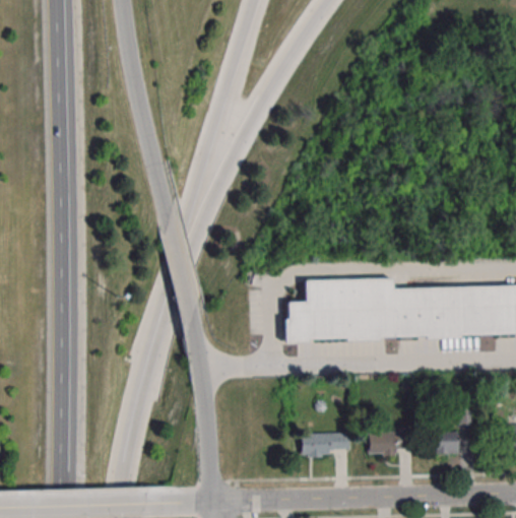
[(305,279),(393,277),(393,288),(515,285),(515,334),(462,335),(462,338),(426,339),(426,336),(380,337),(380,340),(346,341),(346,337),(308,338),(308,341),(286,342),(285,318),(289,318),(288,301),(306,301),(305,279)]
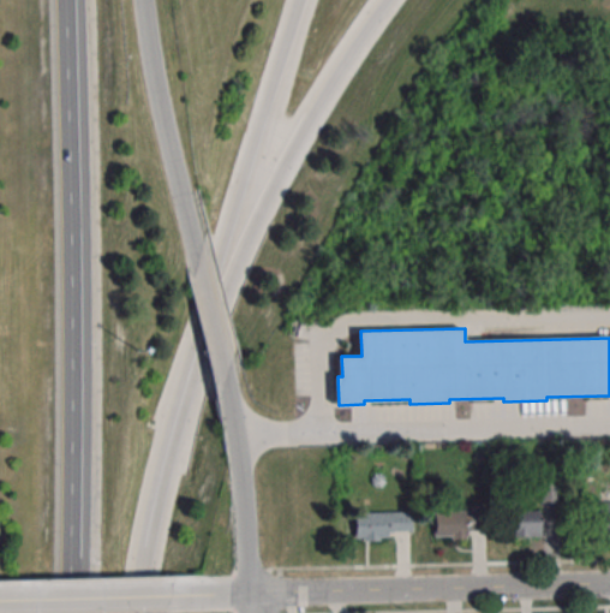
[(437,513),(490,511),(491,533),(471,533),(472,537),(437,537),(437,513)]
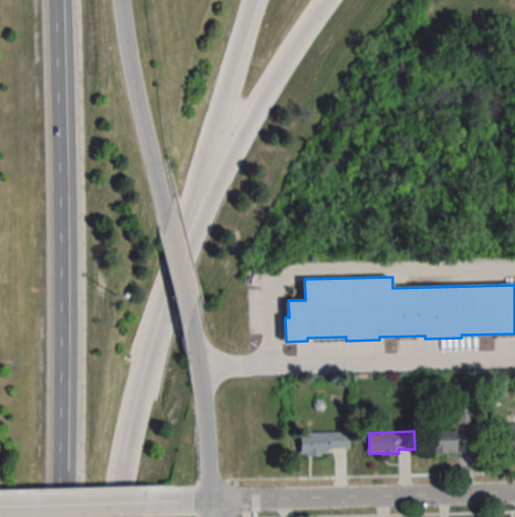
[(302,434),(350,433),(350,449),(330,450),(330,454),(302,455),(302,434)]
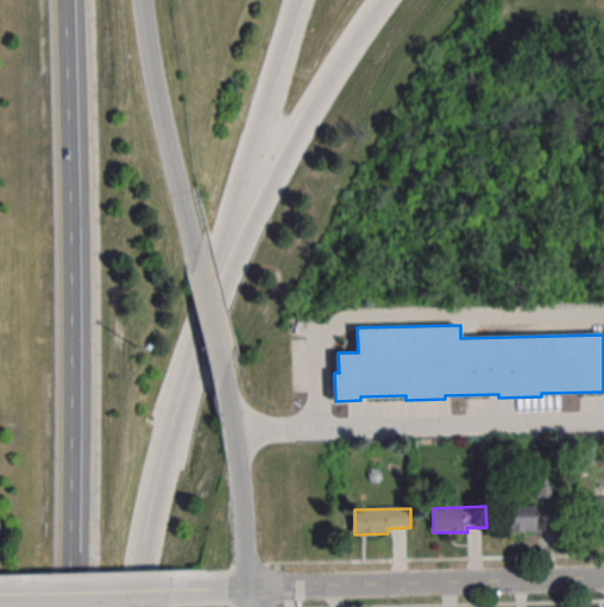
[(539,533),(539,508),(513,508),(513,533),(539,533)]
